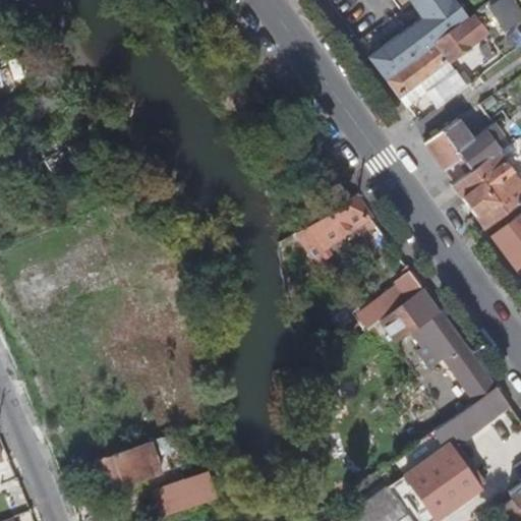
[(407,0),(421,19),(368,57),(384,77),(466,20),(451,0),(407,0)]
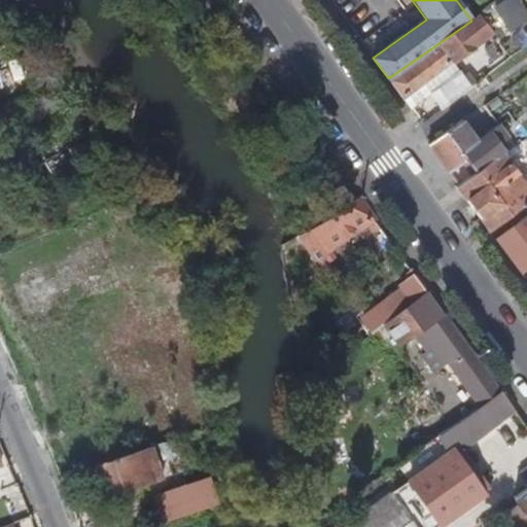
[(526,9),(526,0),(501,0),(471,21),(388,78),(402,99),(526,9)]
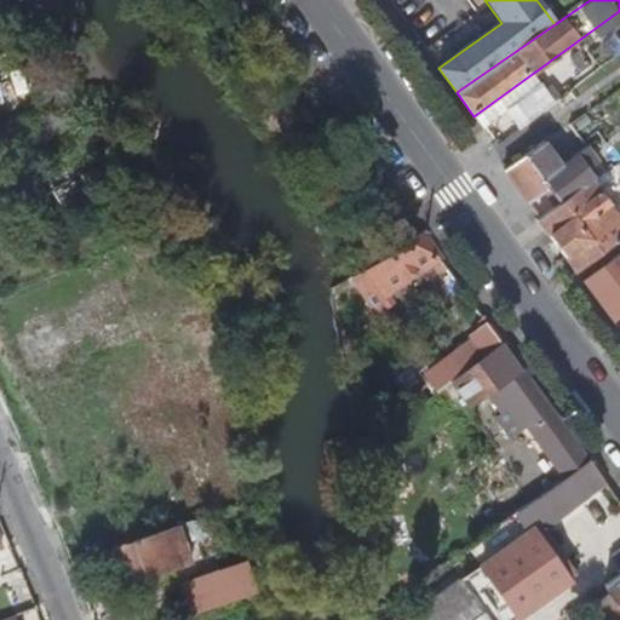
[(495,145),(555,105),(540,84),(481,126),(495,145)]
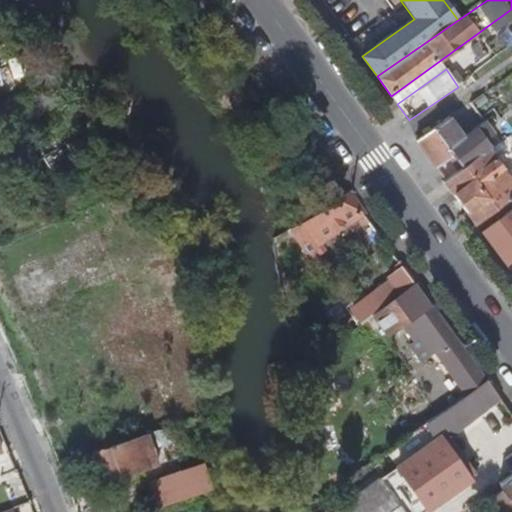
[(492,150),(499,145),(485,124),(463,139),(450,119),(417,142),(446,181),(488,153),(492,150)]
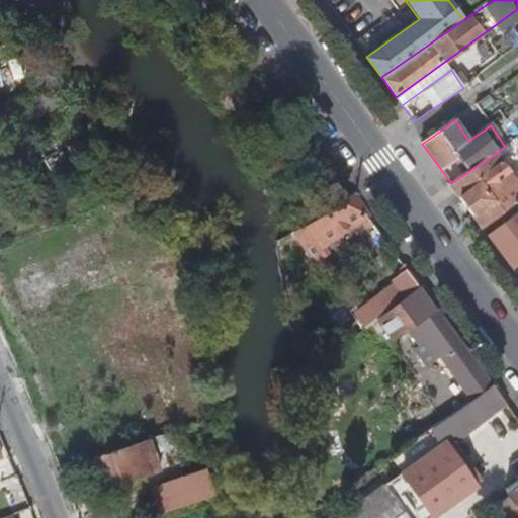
[(36,175),(74,158),(70,147),(45,158),(38,144),(26,149),(36,175)]
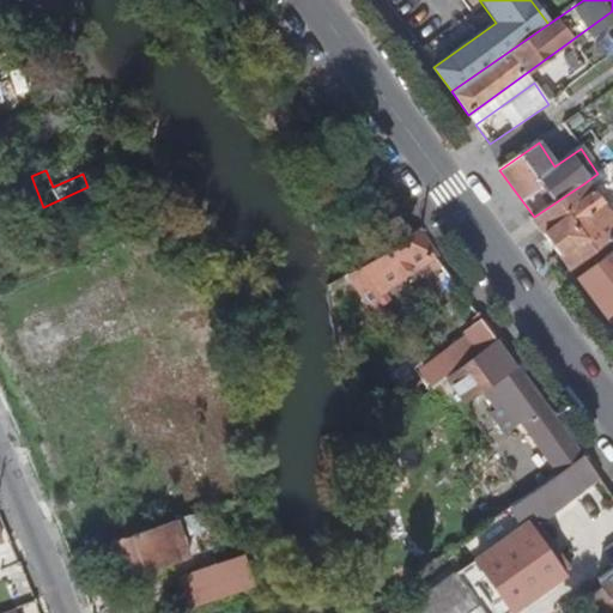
[(530,219),(569,269),(612,237),(612,220),(584,183),(534,217),(530,219)]
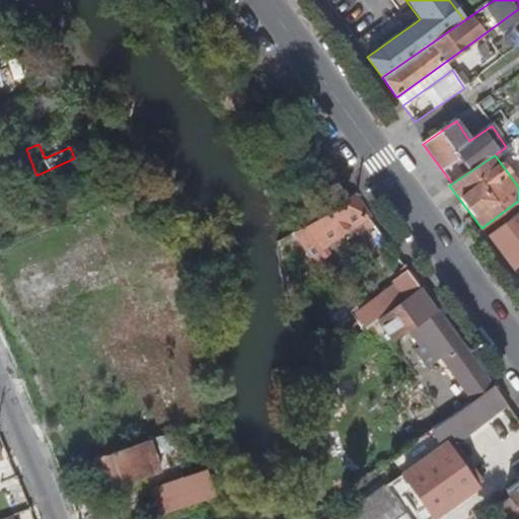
[(324,249),(364,221),(372,233),(379,227),(356,195),(298,237),(319,267),(331,258),(324,249)]
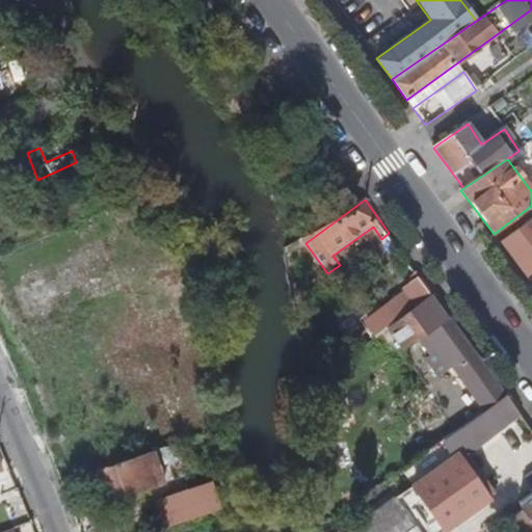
[(524,276),(531,270),(531,218),(499,242),(524,276)]
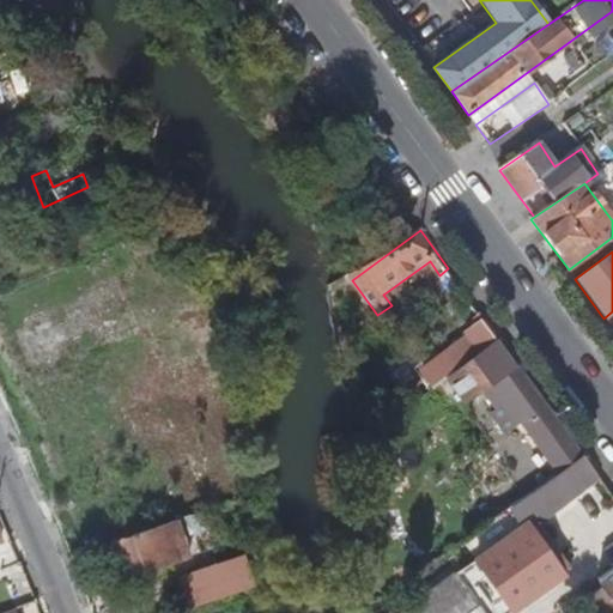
[(447,377),(499,340),(483,317),(466,331),(469,335),(423,370),(435,386),(447,377)]
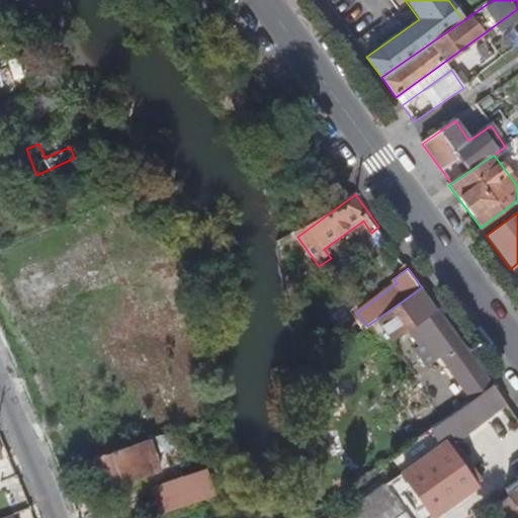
[(459,338),(422,287),(377,319),(393,341),(408,330),(420,347),(431,339),(473,399),(493,384),(459,338)]
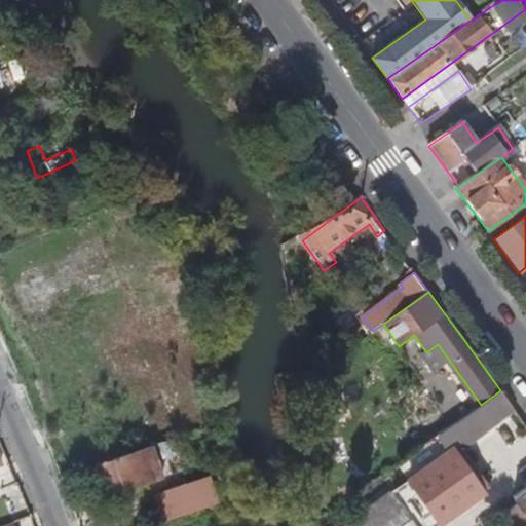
[(471,442),(516,410),(500,390),(481,405),(457,420),(454,422),(436,436),(444,448),(464,433),(471,442)]
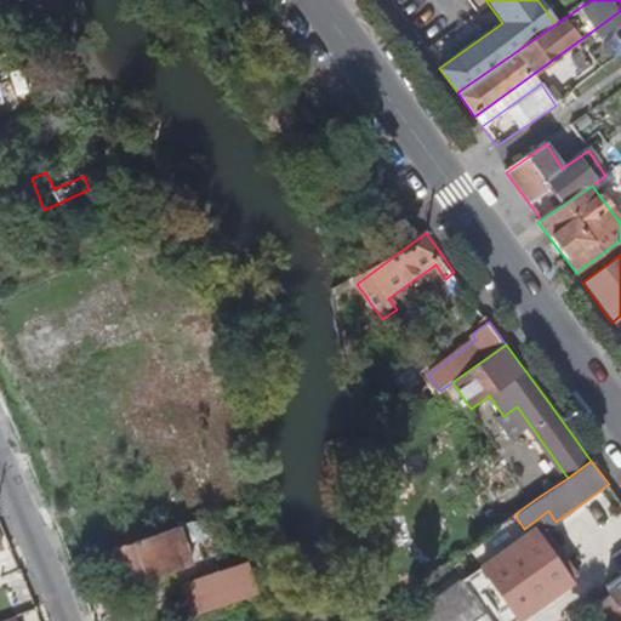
[(534,531),(529,534),(482,568),(517,620),(570,582),(534,531)]
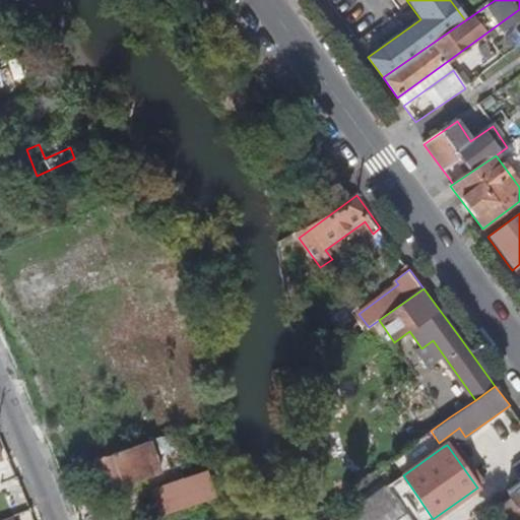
[(142,477),(131,446),(110,453),(121,484),(142,477)]
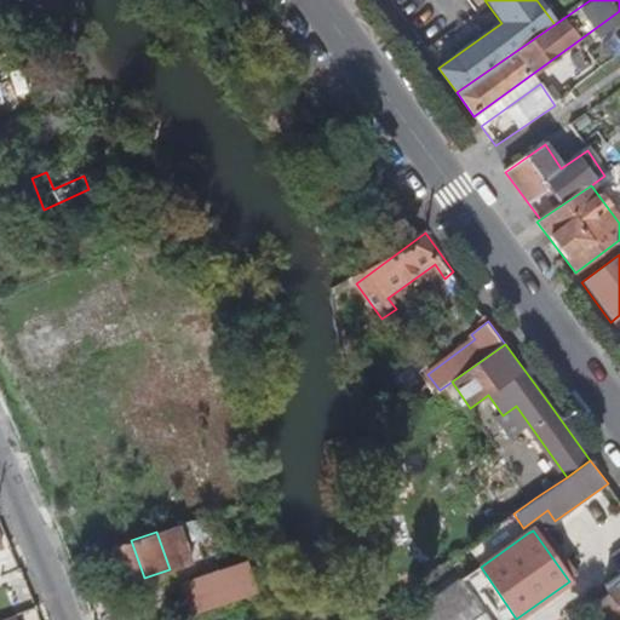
[(512,619),(475,568),(422,607),(430,619),(512,619)]
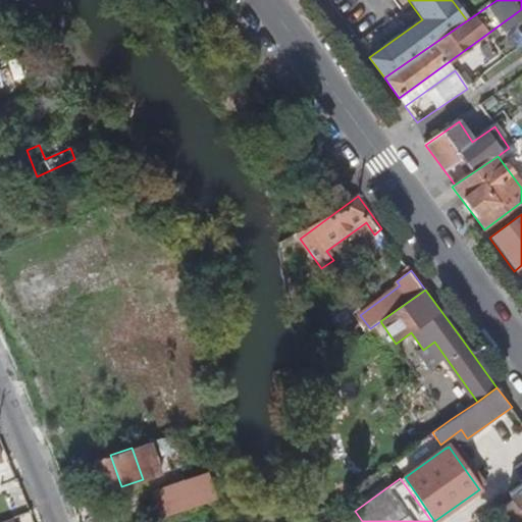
[(521,485),(509,496),(521,513),(521,485)]
